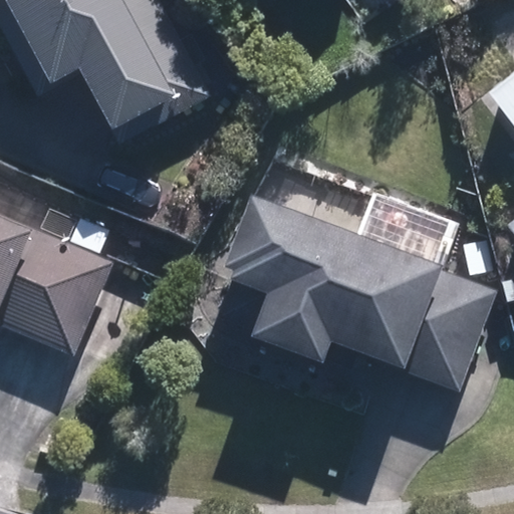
[(208,97),(156,0),(0,0),(0,26),(37,95),(79,74),(118,147),(208,97)]
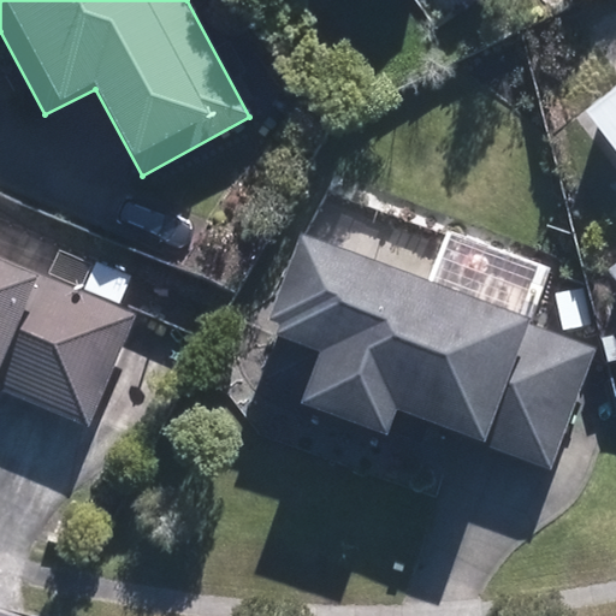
[(615,93),(587,116),(615,152),(615,265),(608,272),(615,283),(615,93)]
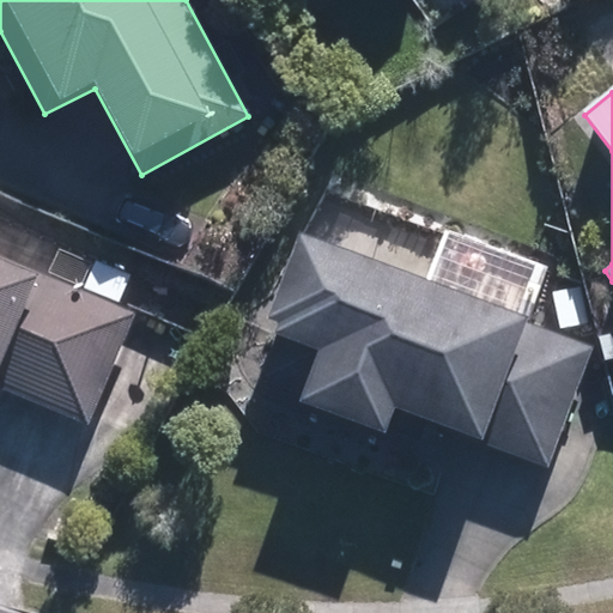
[(592,349),(301,237),(267,323),(278,329),(259,381),(303,398),(299,407),(384,439),(395,413),(545,468),(592,349)]
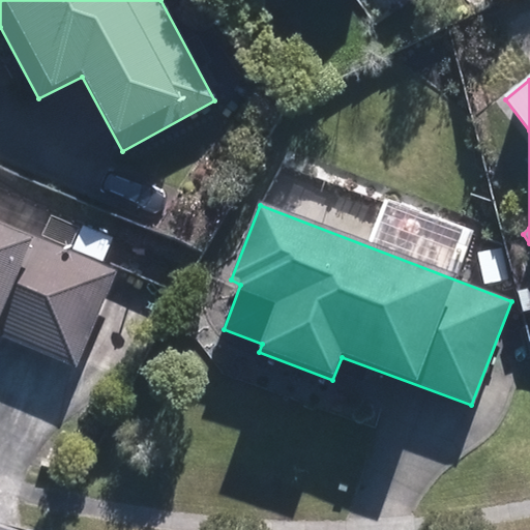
[(116,273),(0,223),(0,336),(1,335),(76,369),(116,273)]
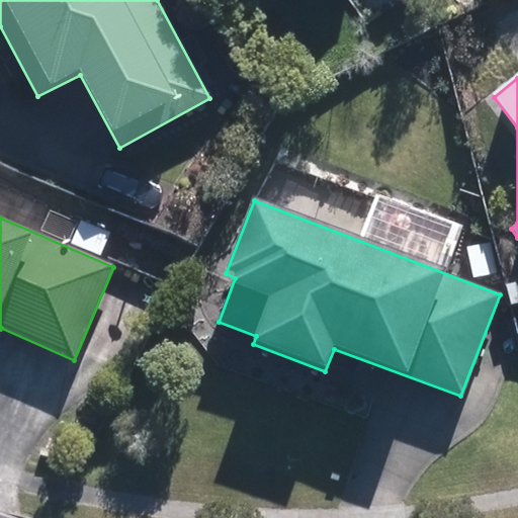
[(109,231),(80,219),(69,244),(98,256),(109,231)]
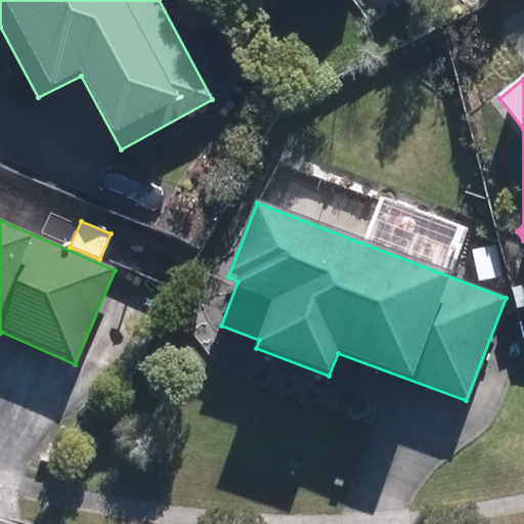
All buildings are outlined.
